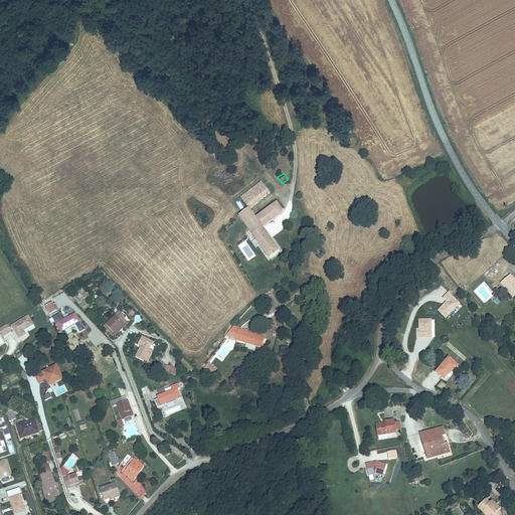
[(240,198),(242,200),(248,208),(241,213),(239,216),(269,258),(280,250),(263,226),(284,211),(277,201),(256,216),(249,207),(270,191),(263,181),(249,191),(240,198)]
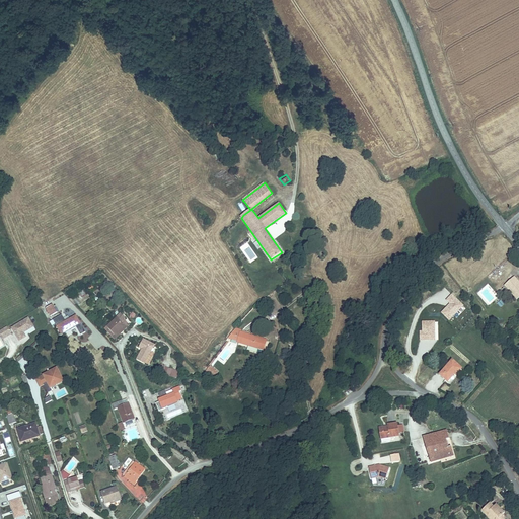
[(515,282),(517,280),(514,276),(503,285),(503,286),(515,299),(518,295),(518,284),(518,285),(518,286),(515,282)]
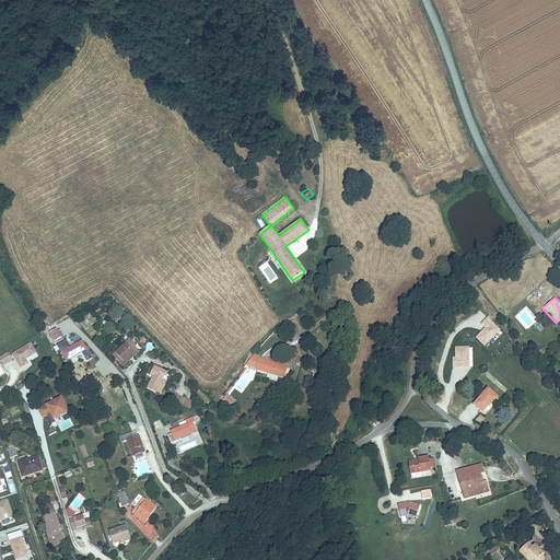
[(486,328),(476,337),(486,346),(501,329),(488,317),(481,324),(486,328)]
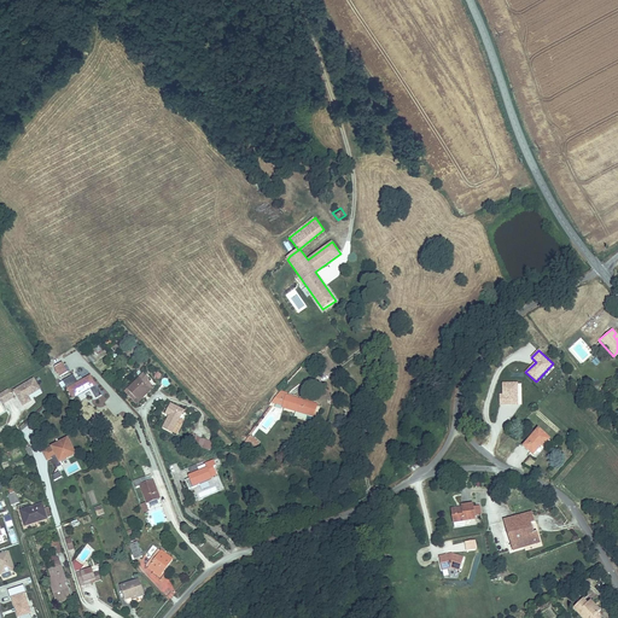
[(70,371),(64,361),(57,366),(62,375),(70,371)]
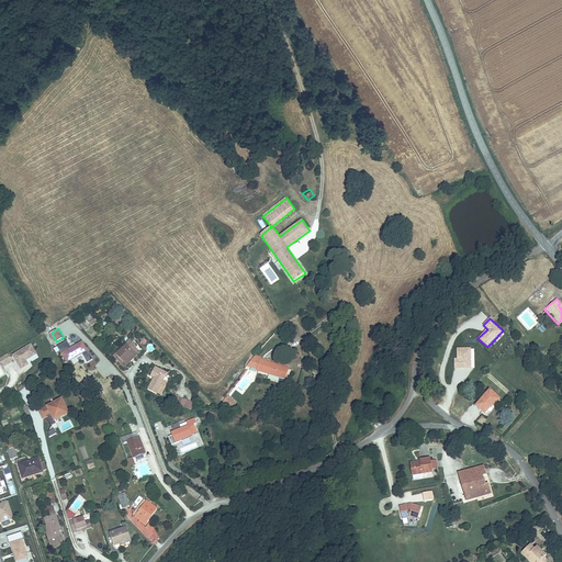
[(93,359),(82,341),(72,347),(68,340),(56,348),(58,352),(62,350),(67,358),(75,353),(77,356),(83,352),(89,361),(93,359)]
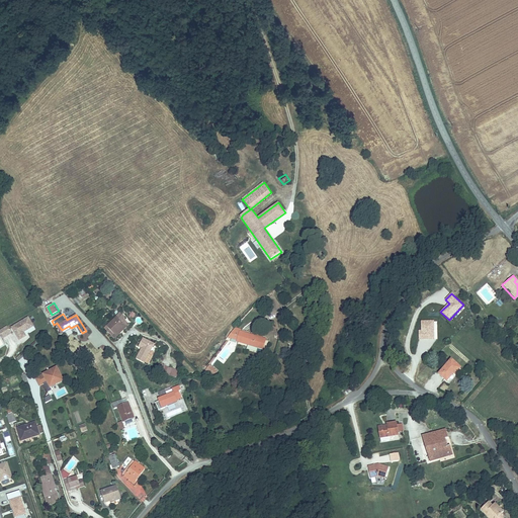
[(119,316),(107,326),(115,336),(124,328),(122,325),(125,323),(119,316)]
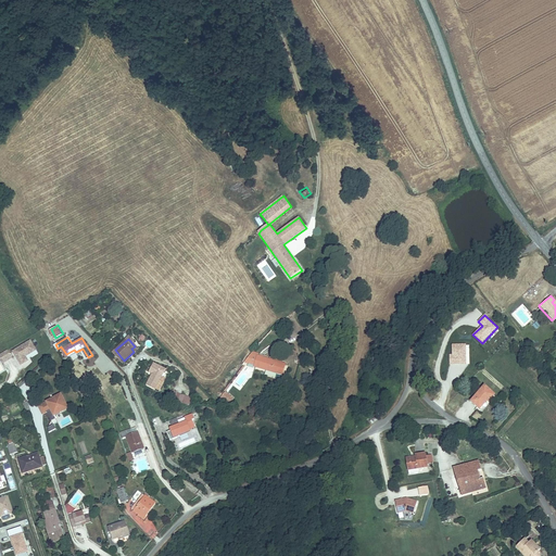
[(26,357),(36,350),(30,341),(13,352),(22,365),(28,361),(26,357)]
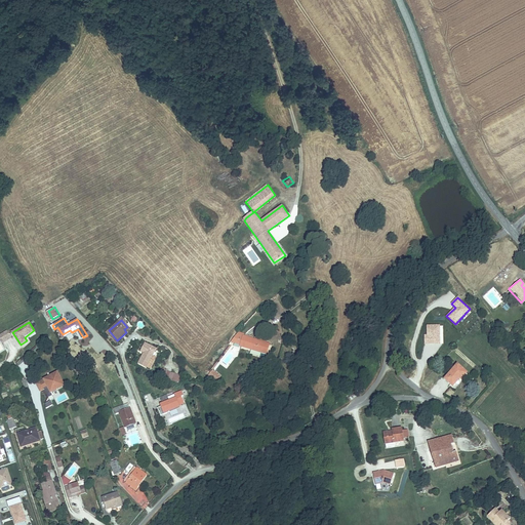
[(425,334),(425,345),(442,344),(442,324),(427,324),(427,334),(425,334)]
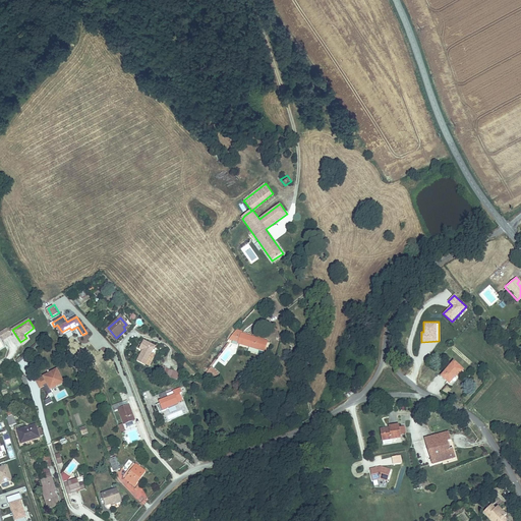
[(11,336),(7,329),(0,333),(0,337),(2,341),(11,336)]
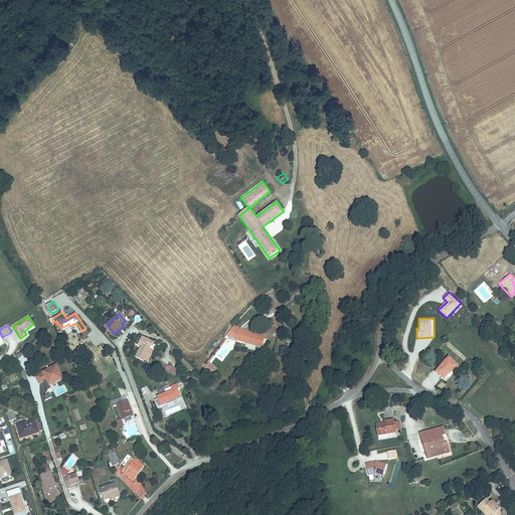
[(236,338),(260,345),(263,335),(239,328),(240,327),(236,325),(229,334),(236,336),(236,338)]
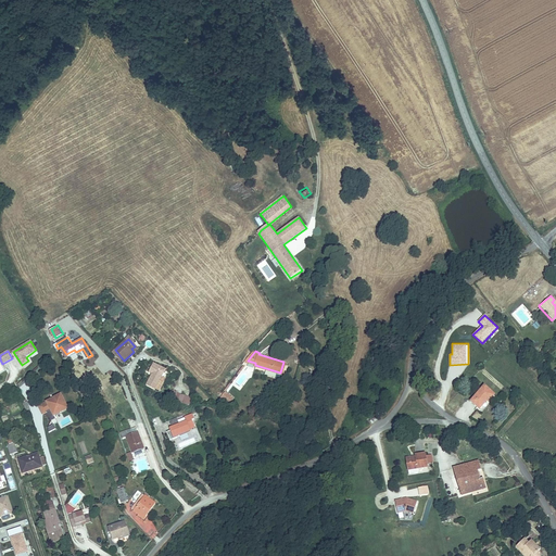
[(153,373),(147,384),(155,389),(165,368),(153,362),(149,370),(153,373)]
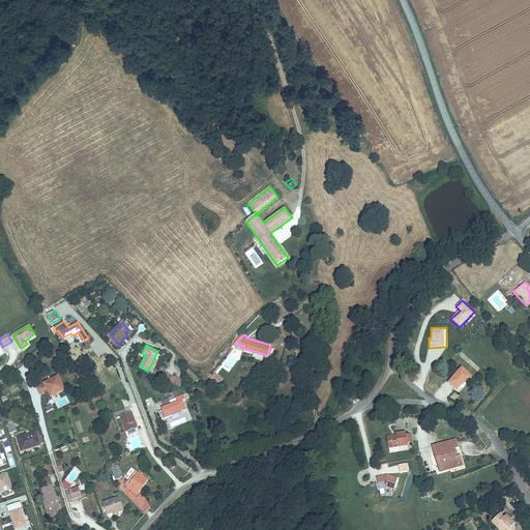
[(459,367),(446,383),(454,389),(462,382),(463,383),(469,376),(459,367)]
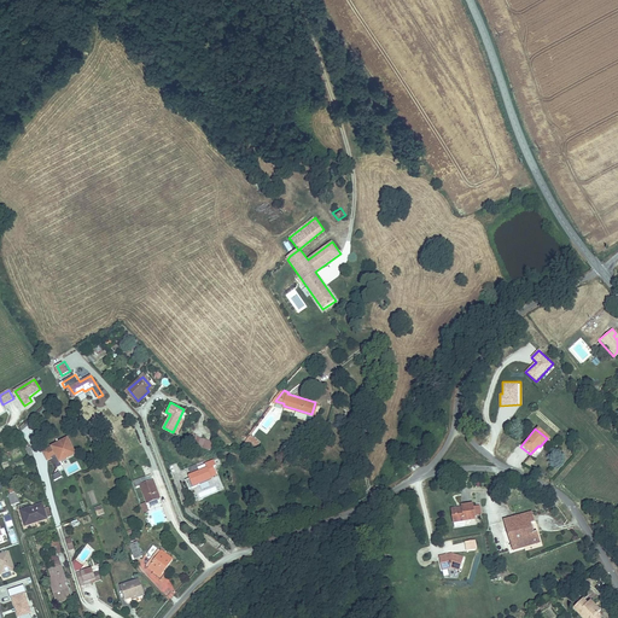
[(66,454),(74,450),(68,438),(42,452),(47,460),(52,458),(58,467),(63,465),(60,462),(68,458),(66,454)]
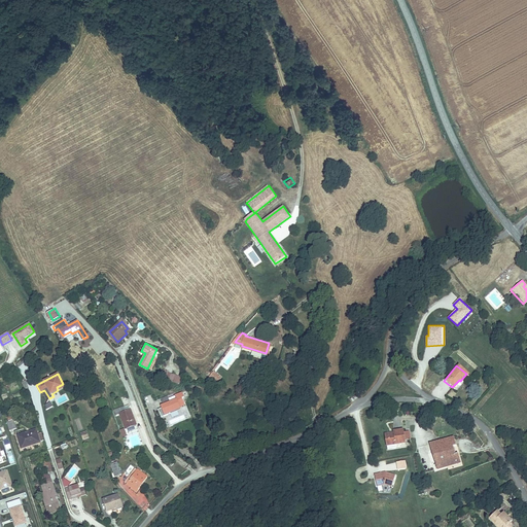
[(165,405),(166,407),(164,408),(160,409),(163,417),(172,414),(172,412),(182,408),(182,407),(187,405),(184,398),(186,397),(185,393),(177,395),(179,399),(172,401),(165,405)]
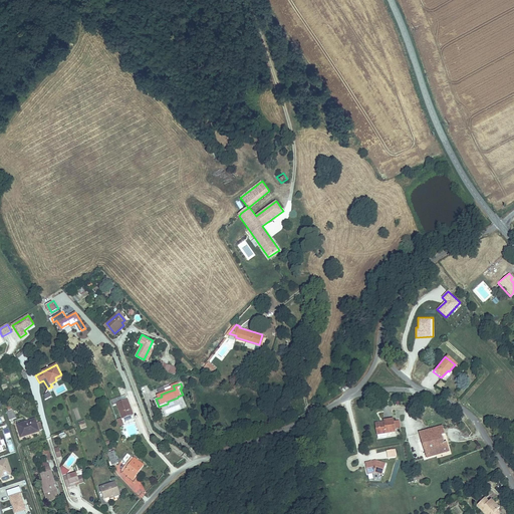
[(138,417),(134,402),(126,404),(125,400),(116,403),(117,407),(120,406),(125,421),(138,417)]
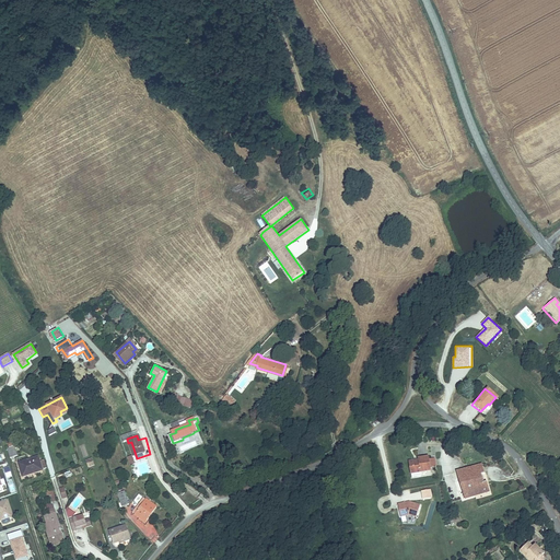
[(37,457),(28,459),(32,473),(47,468),(45,459),(38,462),(37,457)]
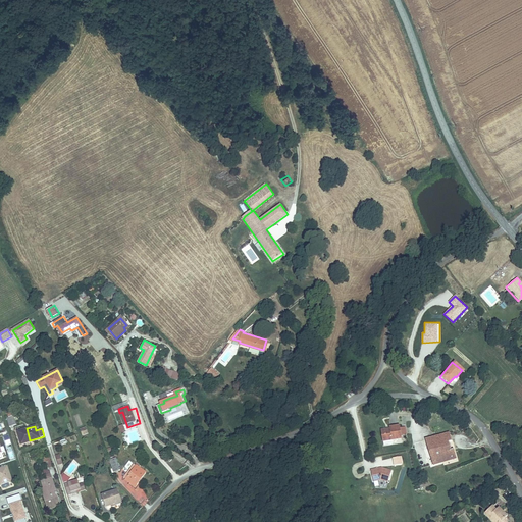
[(403,440),(403,437),(402,430),(401,427),(392,429),(392,431),(383,432),(384,442),(385,448),(395,446),(394,441),(403,440)]
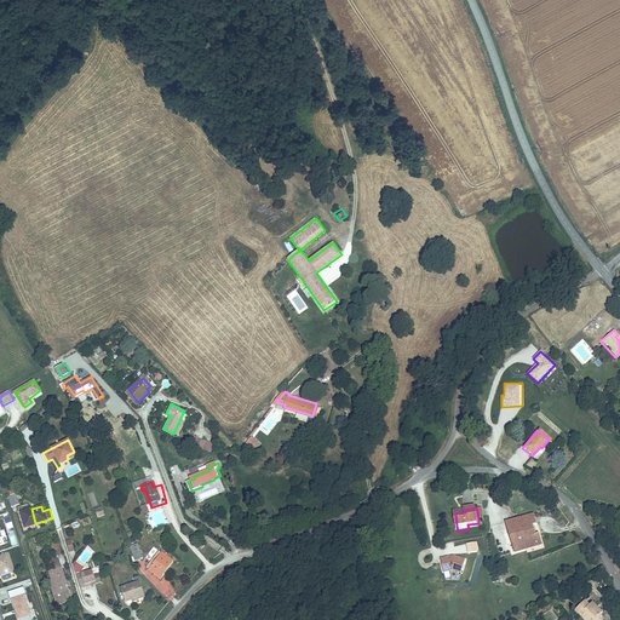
[(35,523),(32,509),(21,512),(26,527),(35,523)]
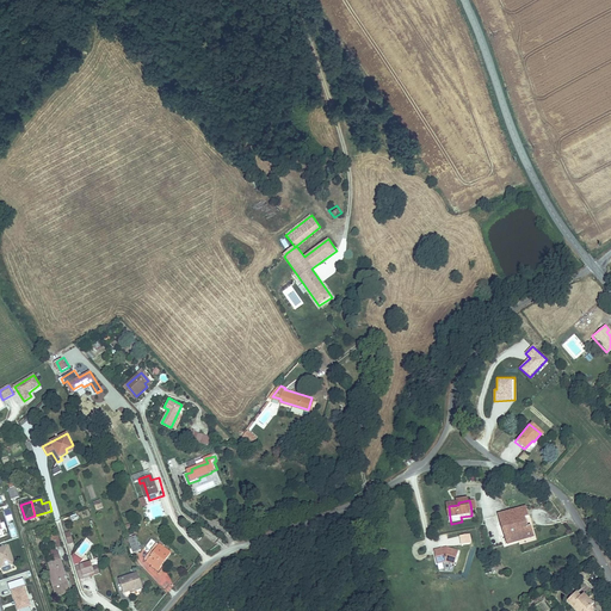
[(2,508),(7,520),(13,519),(10,507),(2,508)]
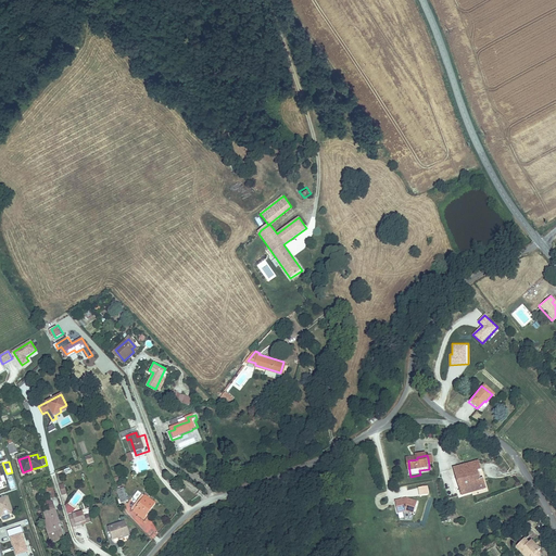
[(479,464),(454,471),(462,496),(485,489),(483,479),(479,481),(477,474),(481,471),(479,464)]
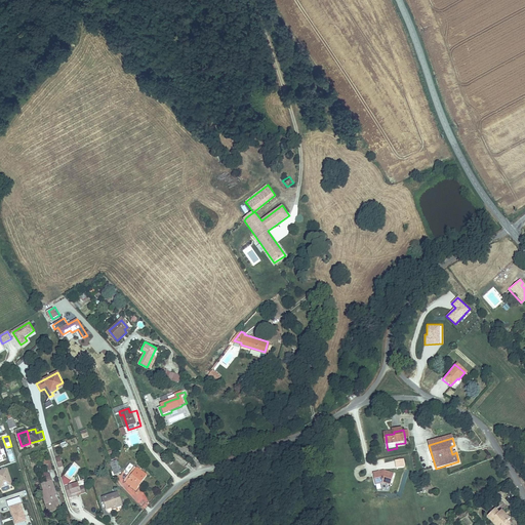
[(46,472),(53,471),(50,459),(44,461),(46,472)]
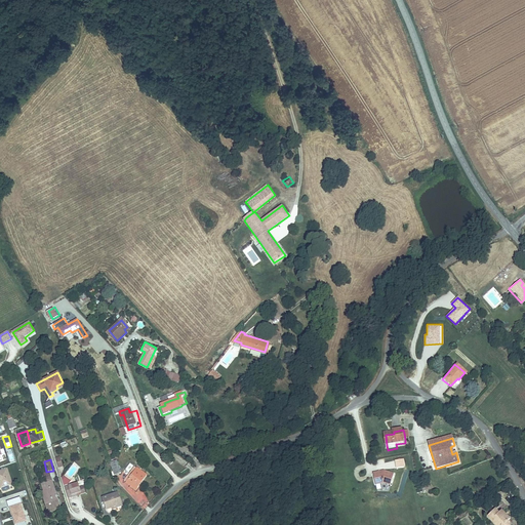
[(117,460),(112,462),(116,474),(121,472),(117,460)]
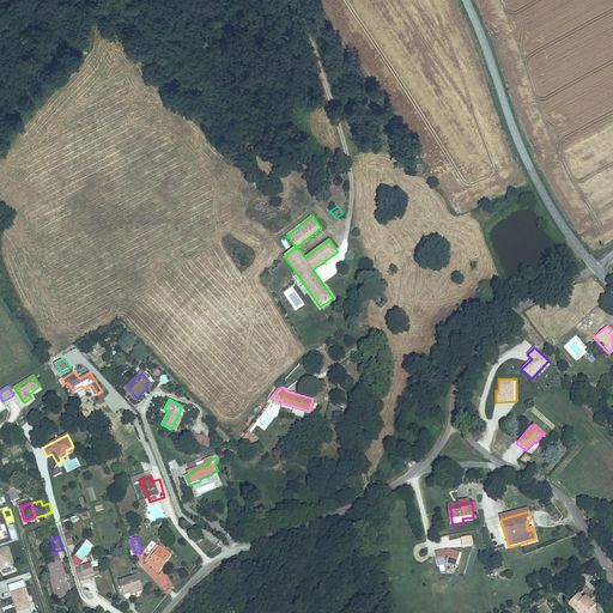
[(161,546),(149,563),(153,566),(155,565),(162,569),(173,553),(161,546)]
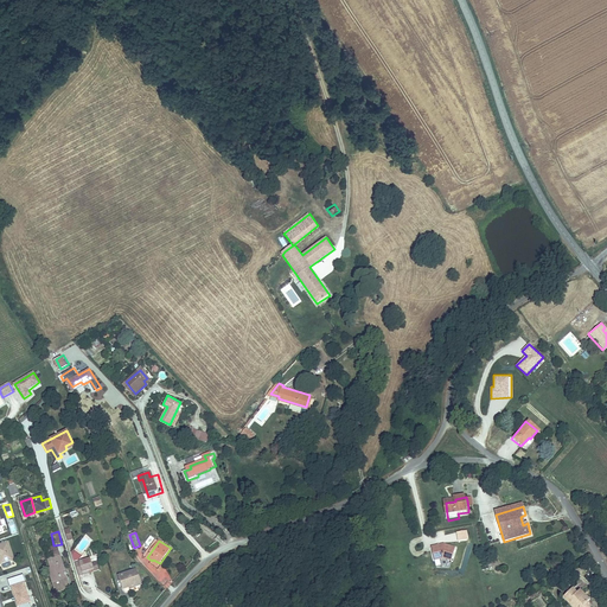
[(445,544),(432,547),(435,560),(443,557),(452,560),(455,548),(445,544)]
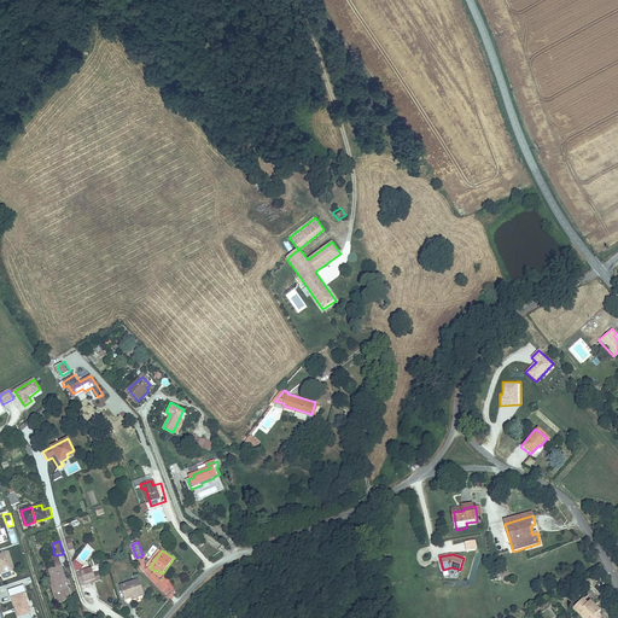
[(53,566),(60,565),(59,555),(51,558),(53,566)]
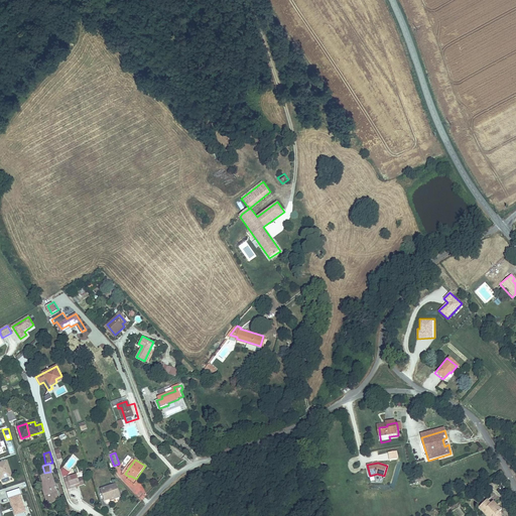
[(15,481),(9,466),(0,468),(0,476),(0,478),(1,478),(2,480),(1,480),(3,485),(15,481)]
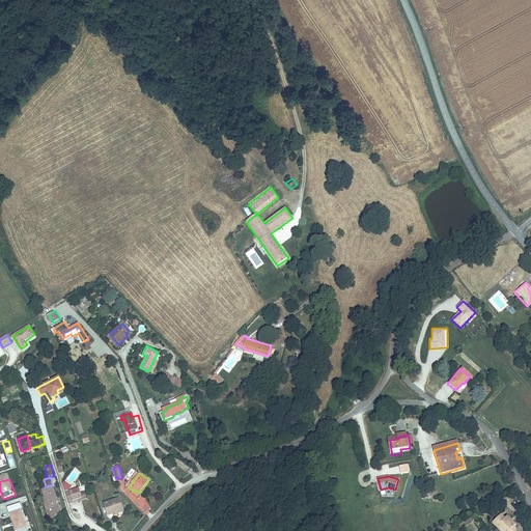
[(59,490),(48,493),(50,502),(48,503),(50,510),(52,514),(51,514),(52,521),(55,520),(56,523),(63,521),(62,518),(67,516),(59,490)]
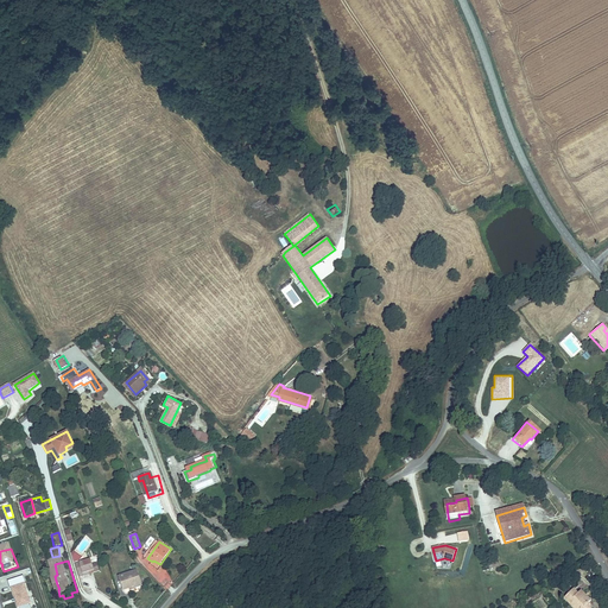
[(95,562),(78,568),(83,580),(89,577),(88,576),(99,572),(95,562)]
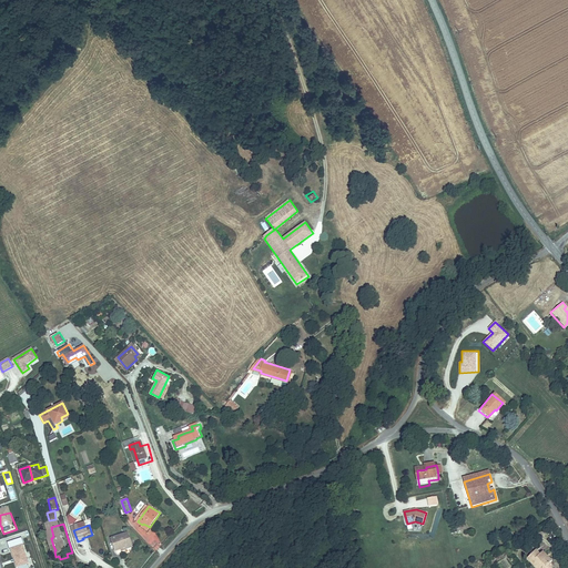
[(128,533),(113,538),(117,547),(122,546),(123,548),(127,547),(128,549),(133,548),(128,533)]
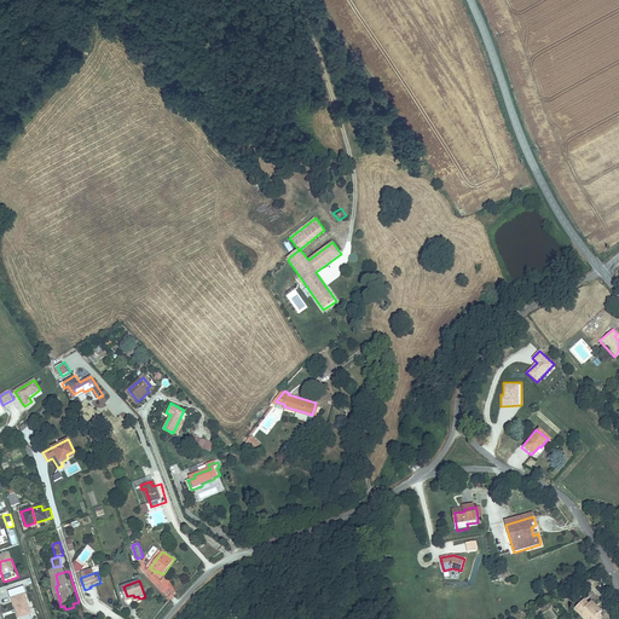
[(27,593),(11,596),(16,618),(32,614),(27,593)]
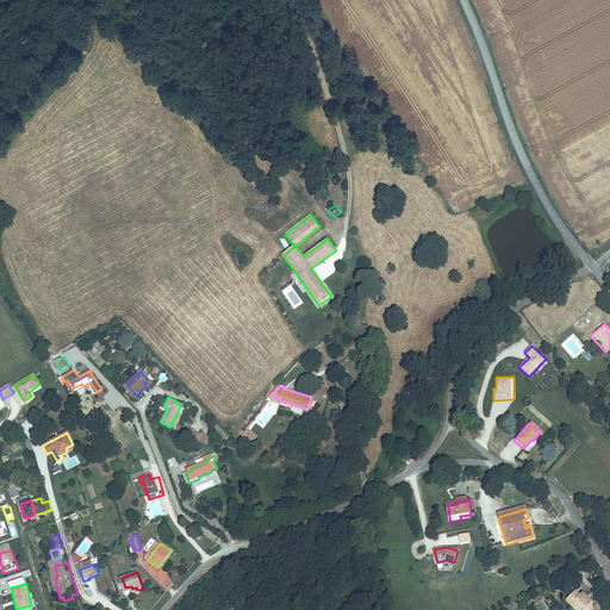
[(573,591),(562,602),(566,605),(568,603),(576,609),(590,609),(586,607),(591,602),(580,591),(577,595),(573,591)]
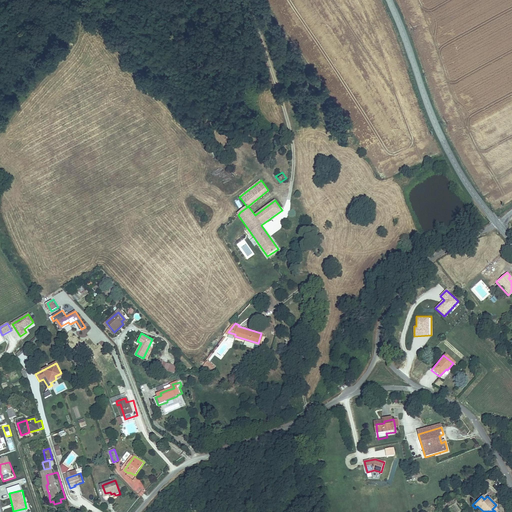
All buildings are outlined.
